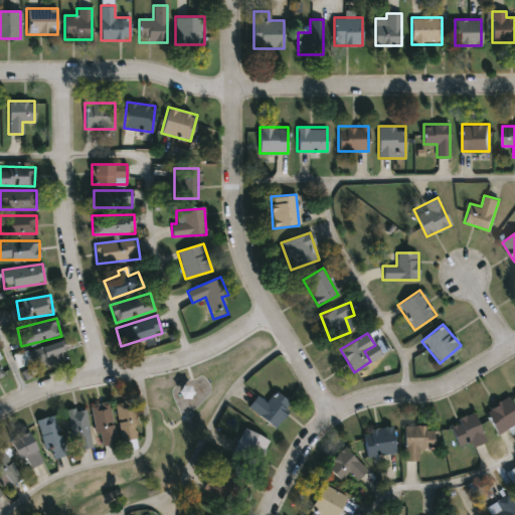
[(27,350),(61,341),(66,358),(31,367),(27,350)]
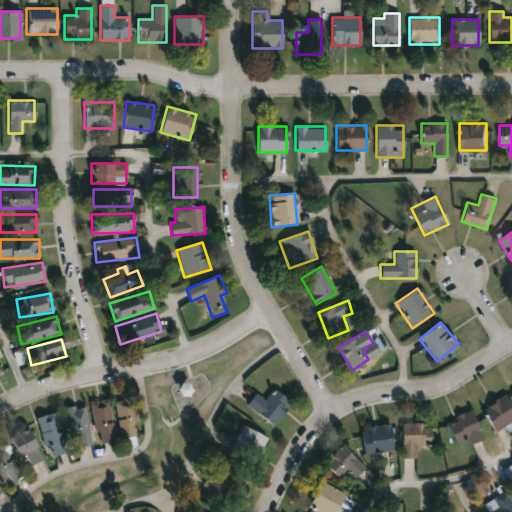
[(255,393),(264,400),(273,388),(291,402),(273,425),(246,405),(255,393)]
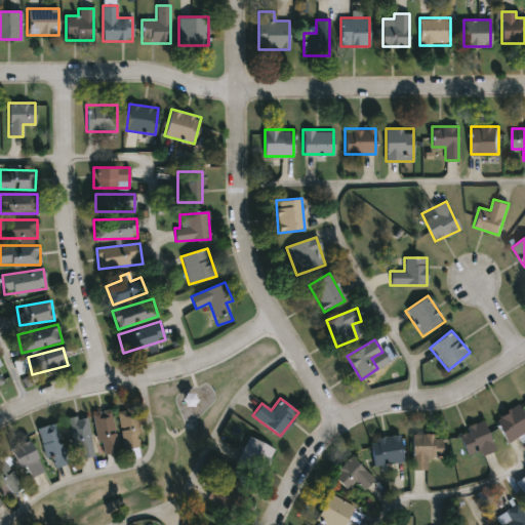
[(524,431),(508,441),(495,417),(520,405),(524,415),(524,431)]
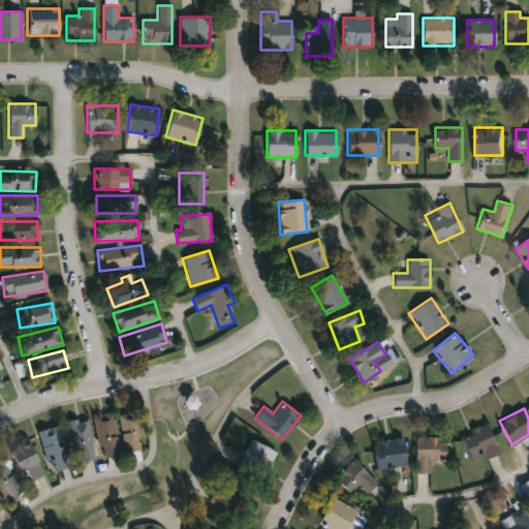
[(119,412),(136,411),(141,450),(123,453),(119,412)]
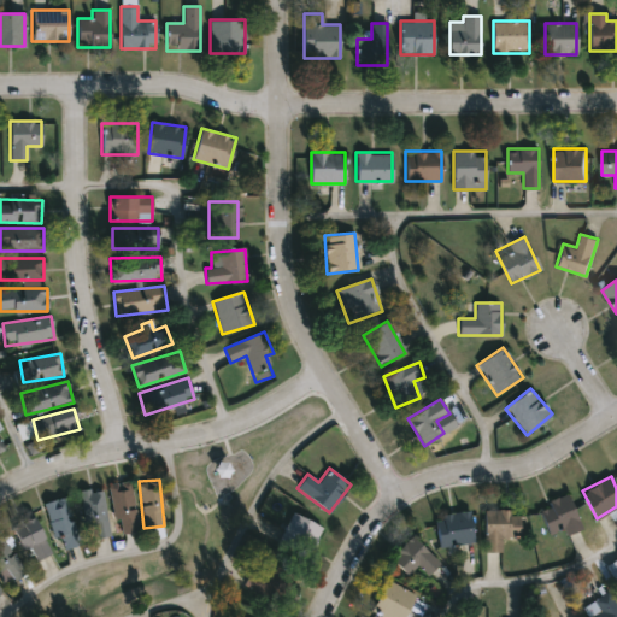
[(119,518),(112,519),(110,485),(133,483),(136,532),(121,533),(119,518)]
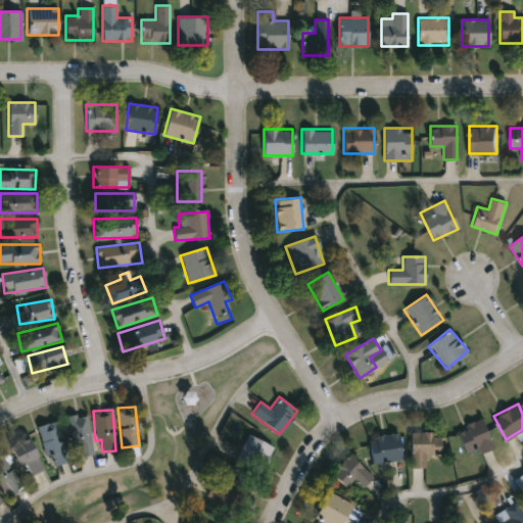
[(67,416),(87,414),(92,455),(72,458),(67,416)]
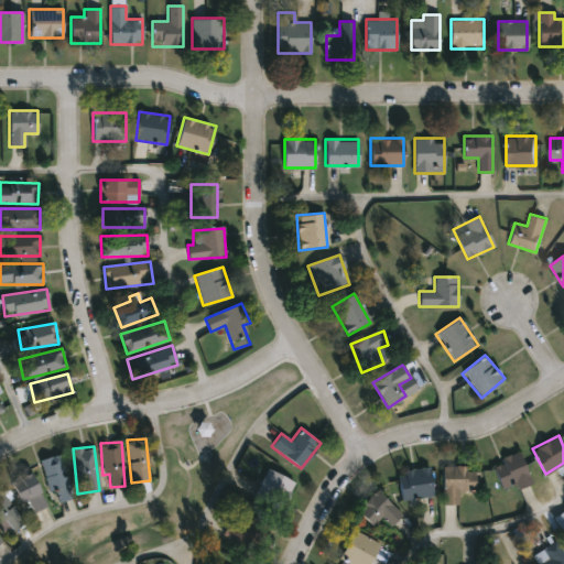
[(517,489),(514,483),(501,488),(494,466),(502,464),(500,457),(520,451),(531,485),(517,489)]
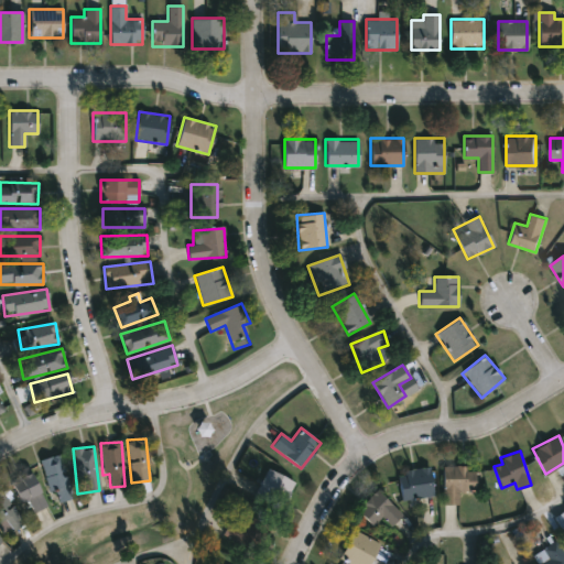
[(73,498),(52,503),(40,459),(61,454),(73,498)]
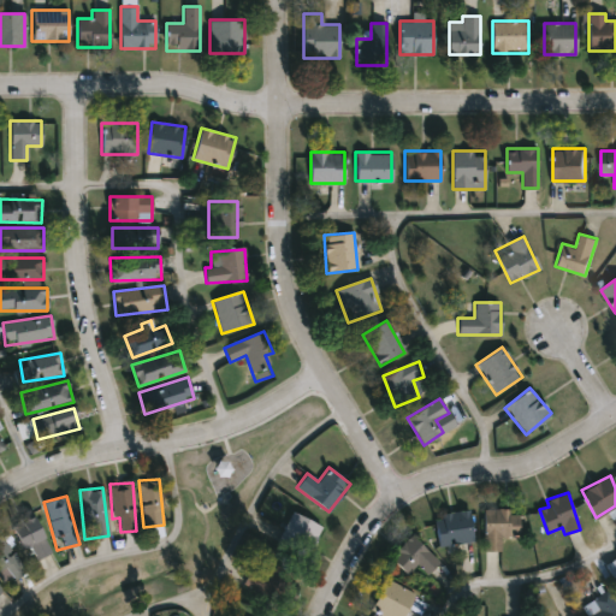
[(484,509),(519,509),(519,537),(502,537),(502,551),(484,551),(484,509)]
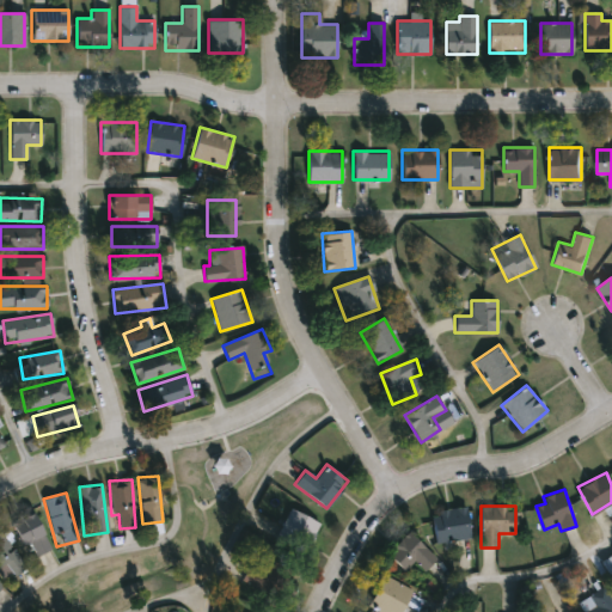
[(469,540),(434,542),(434,510),(467,508),(469,540)]
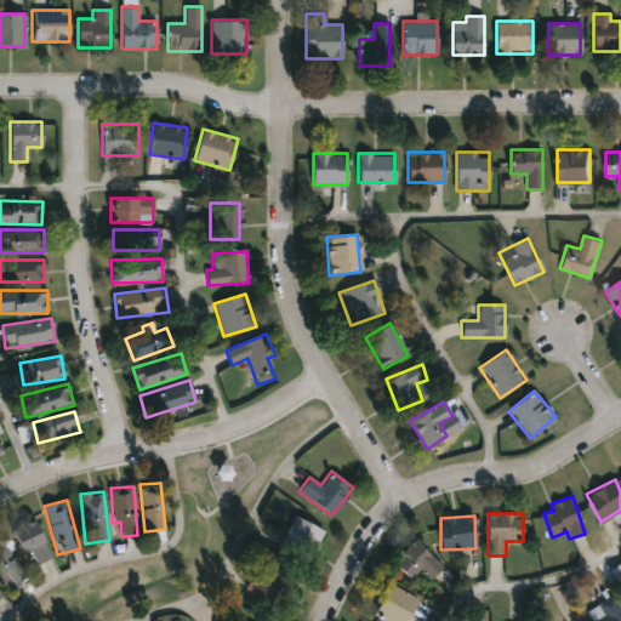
[(33,567),(11,529),(30,517),(53,556),(33,567)]
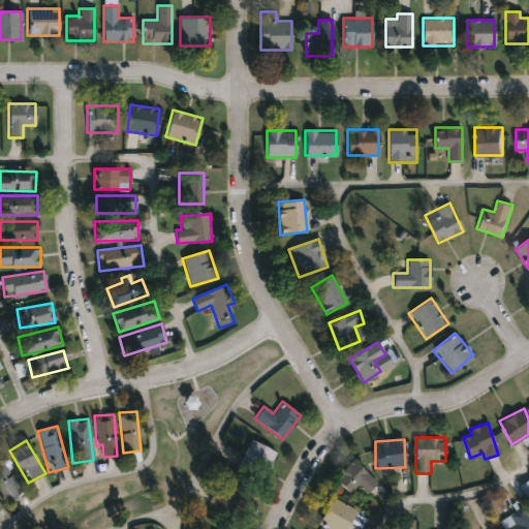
[(240,465),(251,440),(276,452),(265,476),(240,465)]
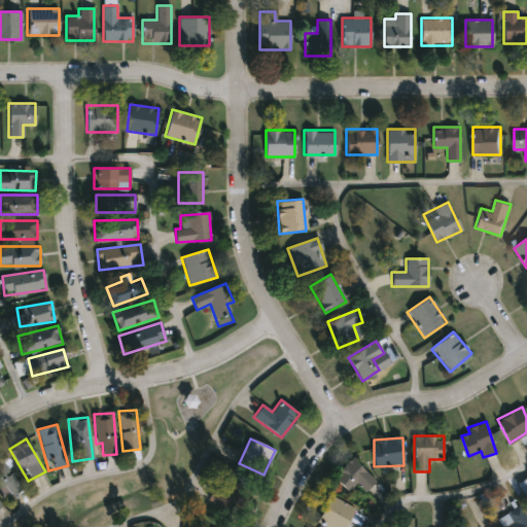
[(20,490),(3,499),(0,493),(0,458),(2,457),(20,490)]
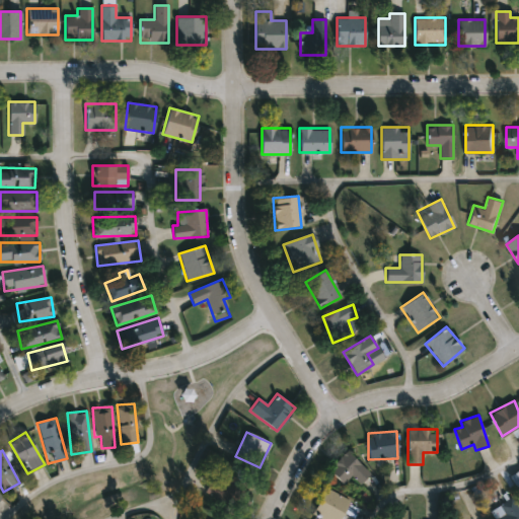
[(343,484),(328,470),(347,451),(370,474),(360,485),(351,475),(343,484)]
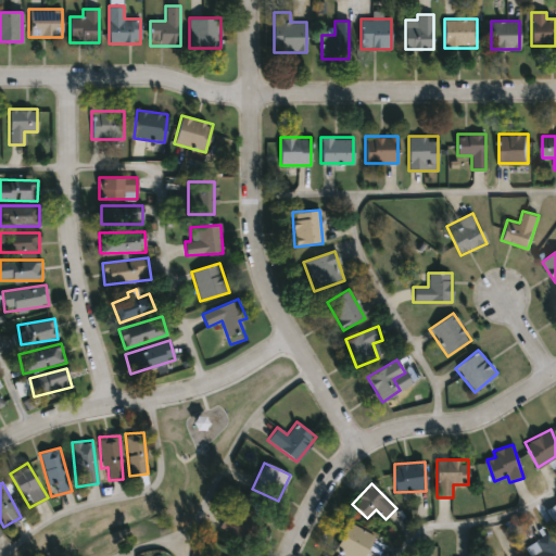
[(555,520),(555,505),(546,510),(553,522),(555,520)]
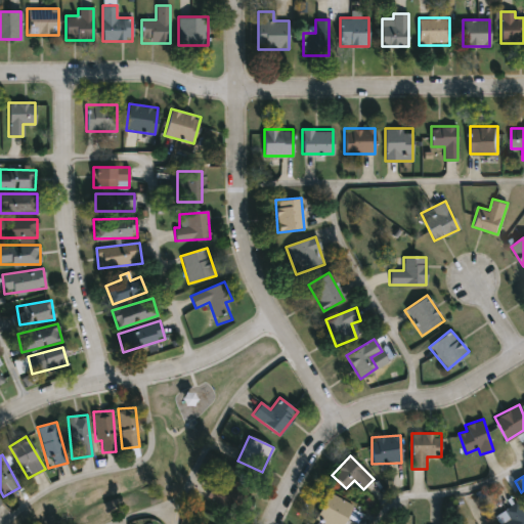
[(325,523),(315,519),(328,492),(353,506),(343,523),(325,523)]
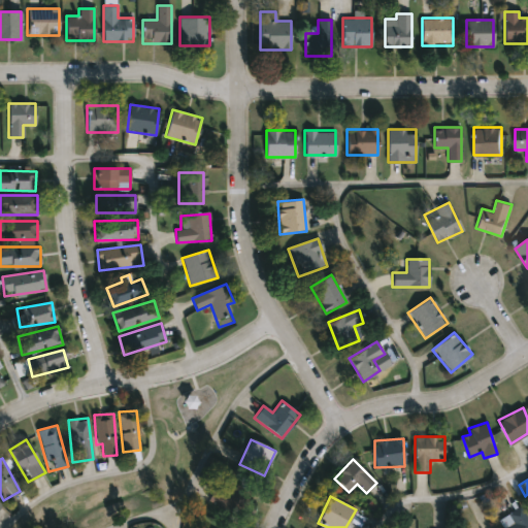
[(527,520),(527,527),(500,527),(496,521),(520,506),(527,520)]
